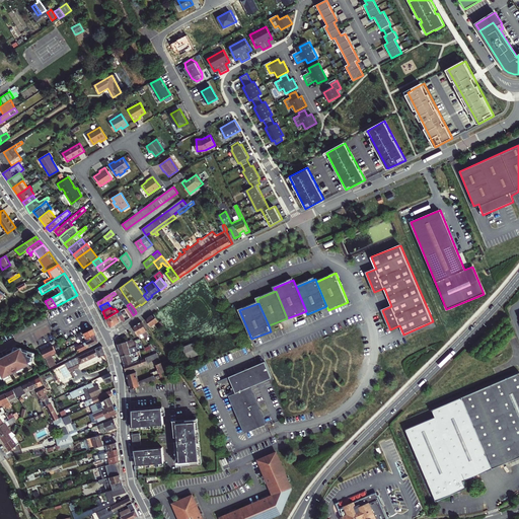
[(123,322),(133,315),(130,310),(128,312),(128,311),(126,312),(126,313),(121,317),(123,322)]
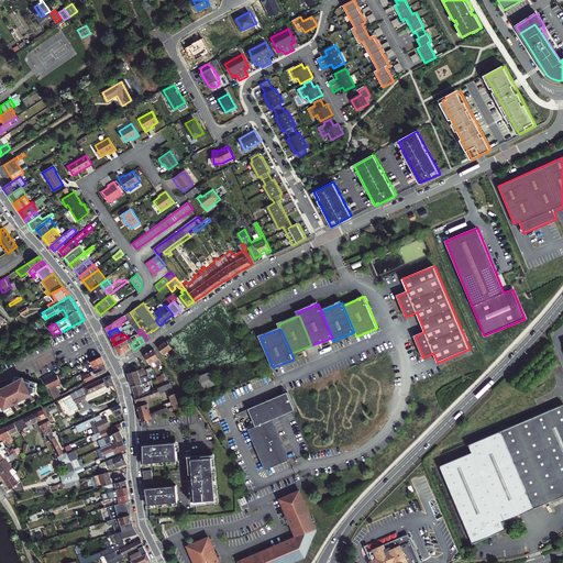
[(128,343),(125,339),(114,345),(117,350),(128,343)]
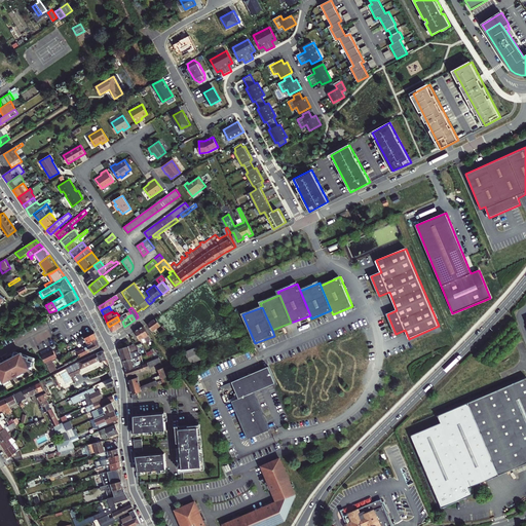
[(156,317),(148,323),(153,330),(161,324),(156,317)]
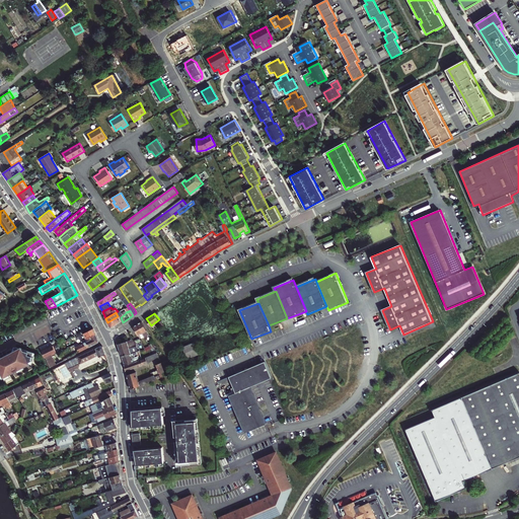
[(121,321),(118,316),(107,322),(109,326),(112,327),(121,321)]
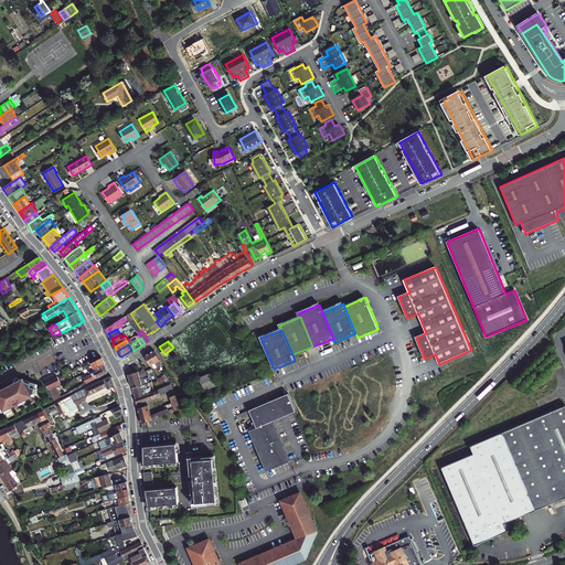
[(155,350),(151,352),(159,368),(162,365),(155,350)]
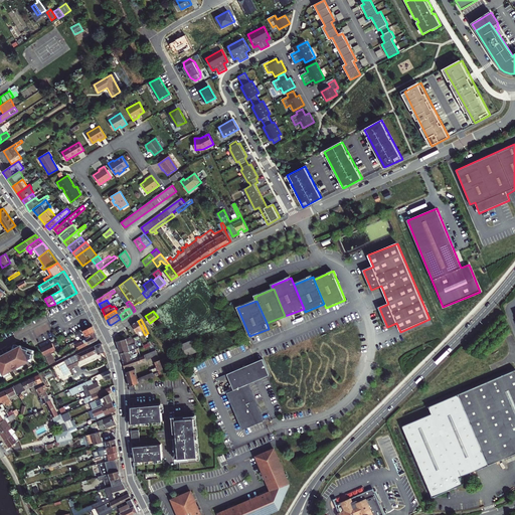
[(133,324),(138,333),(140,332),(143,336),(145,335),(138,321),(133,324)]
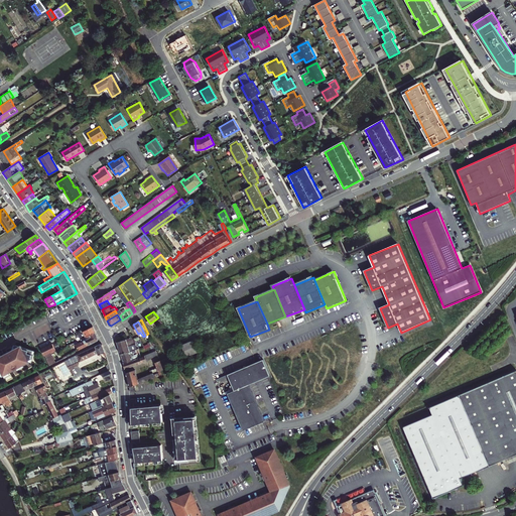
[(96,332),(94,327),(80,334),(82,340),(90,335),(96,332)]
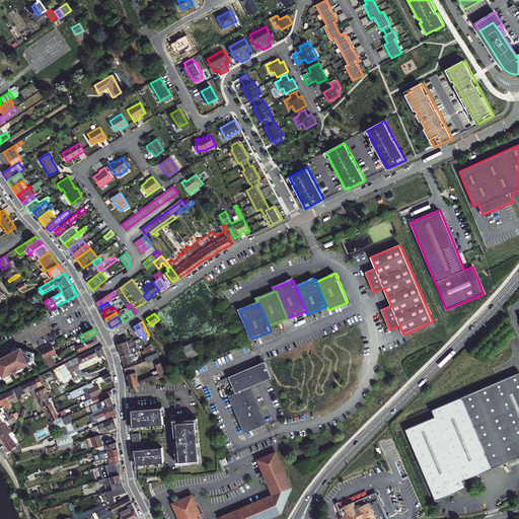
[(99,342),(99,340),(96,334),(90,337),(92,340),(80,346),(81,348),(83,347),(84,350),(99,342)]
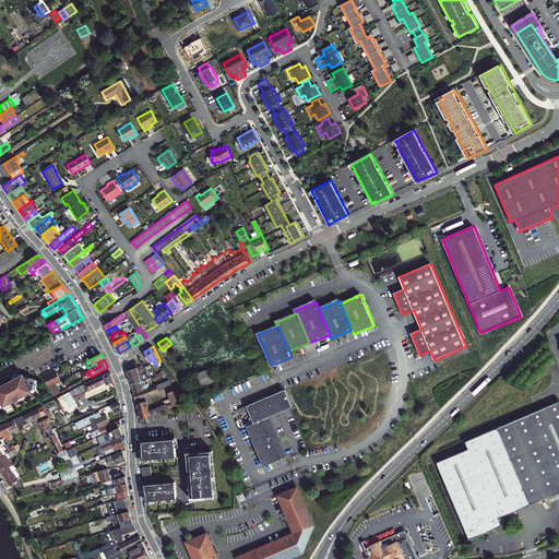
[(132,383),(147,379),(150,378),(146,367),(143,367),(142,366),(128,371),(132,383)]
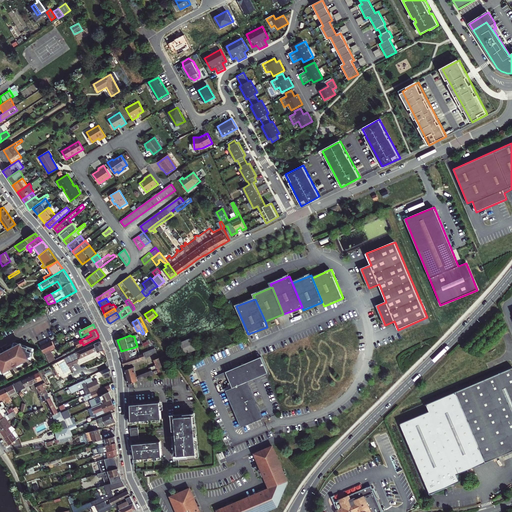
[(178,342),(183,355),(195,350),(189,337),(178,342)]
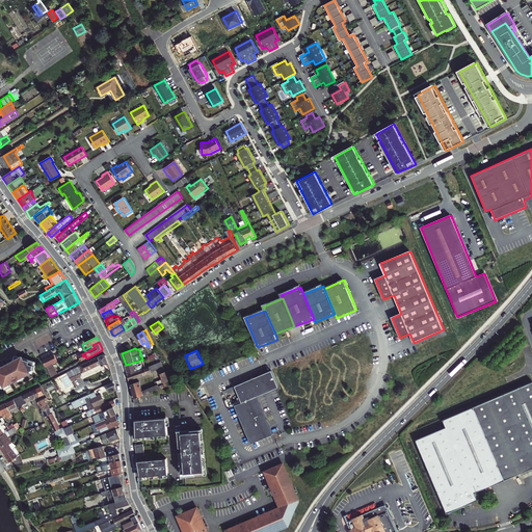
[(53,365),(58,362),(55,354),(44,361),(47,367),(53,365)]
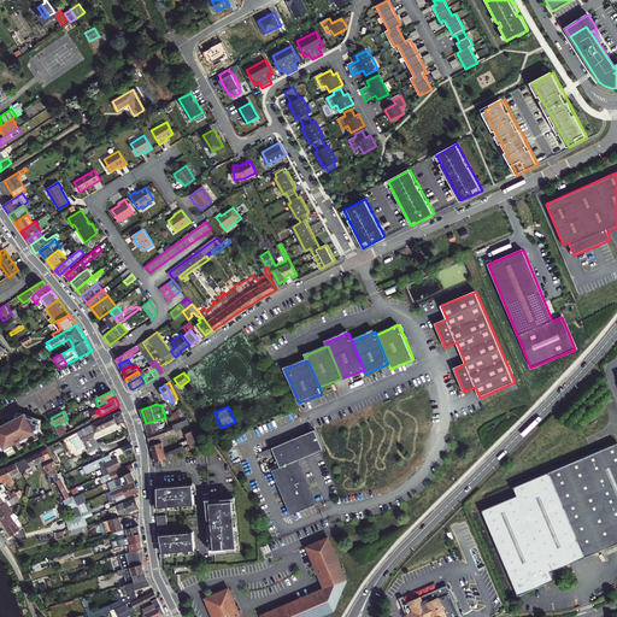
[(0,425),(0,441),(6,452),(13,448),(12,446),(16,444),(18,450),(39,439),(36,433),(41,419),(27,415),(25,412),(23,413),(18,412),(17,417),(0,425)]
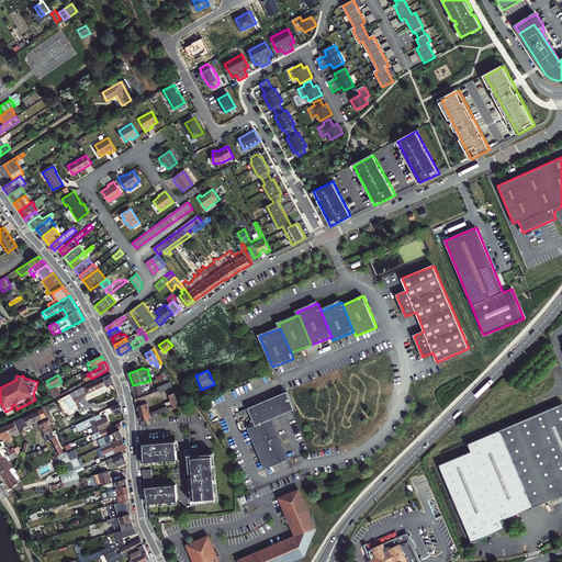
[(110,375),(72,394),(75,398),(86,393),(88,398),(107,390),(108,388),(115,384),(112,375),(110,375)]
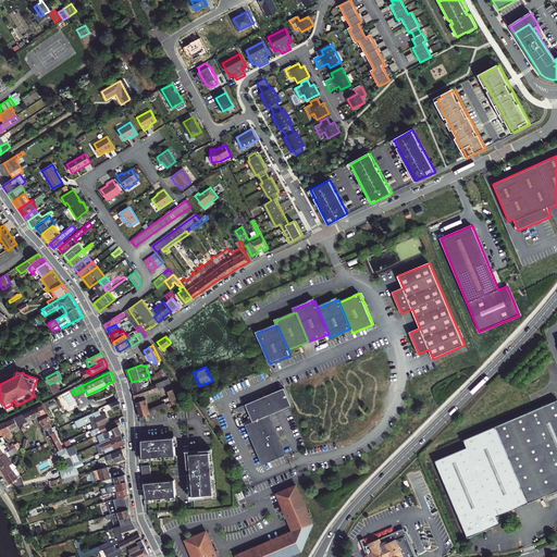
[(133,388),(143,384),(143,382),(148,380),(147,378),(132,382),(133,388)]
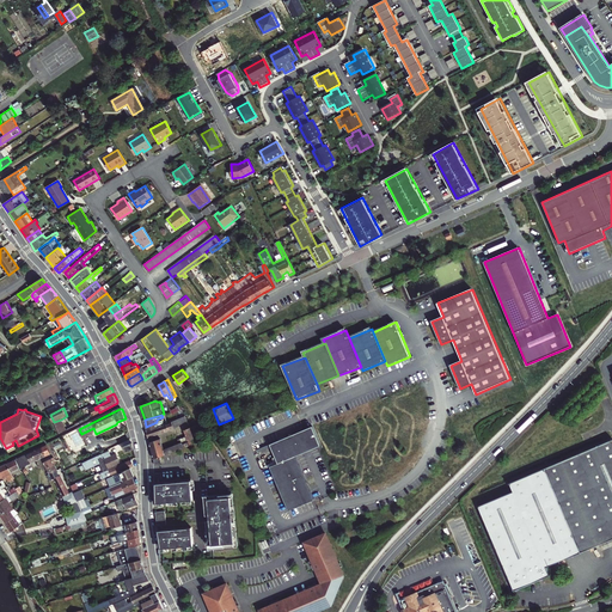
[(66,430),(61,420),(54,422),(60,433),(60,434),(66,430)]
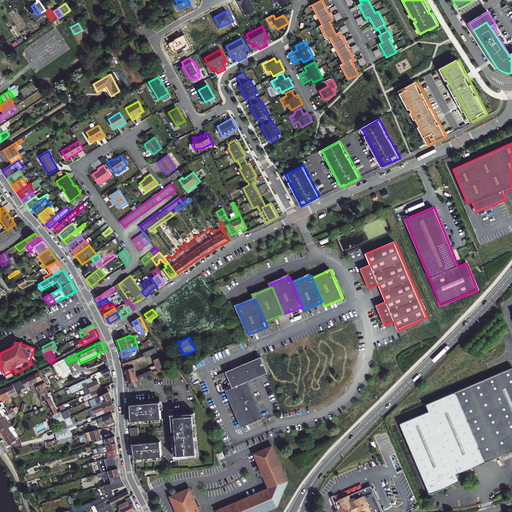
[(123,361),(124,367),(146,358),(146,357),(146,356),(146,355),(147,354),(146,351),(132,357),(123,360),(123,361)]
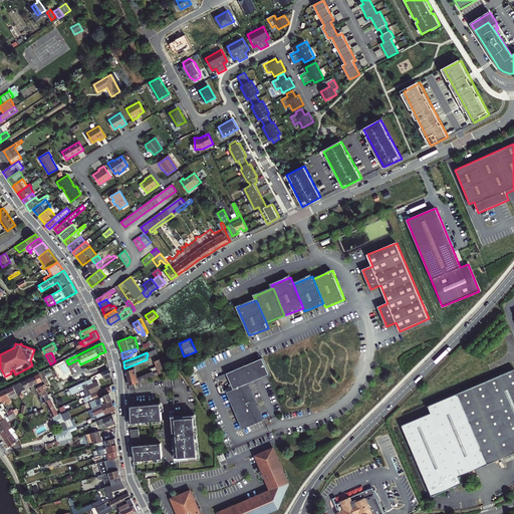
[(167,355),(160,358),(166,371),(172,368),(167,355)]
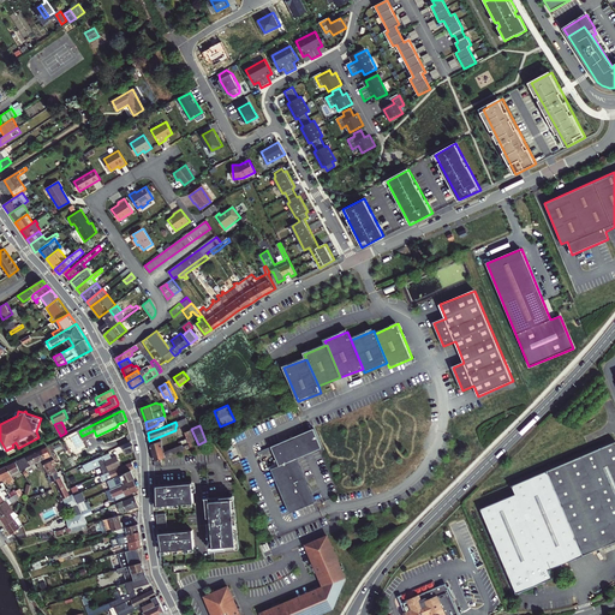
[(273,469),(291,513),(314,503),(296,460),(323,448),(315,428),(274,445),(282,465),(273,469)]
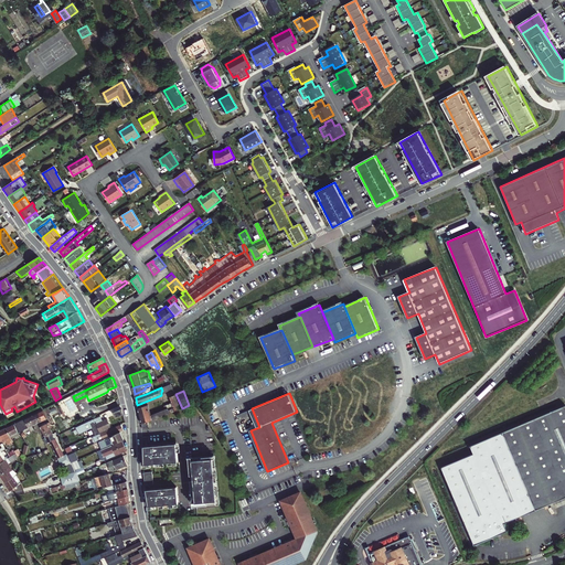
[(138,408),(142,424),(148,422),(182,408),(176,394),(169,397),(171,403),(168,405),(170,409),(157,415),(156,414),(152,415),(149,405),(138,408)]
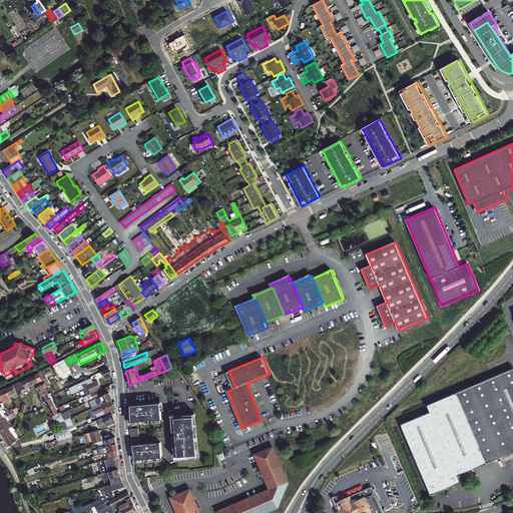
[(78,359),(68,364),(70,368),(80,364),(78,359)]
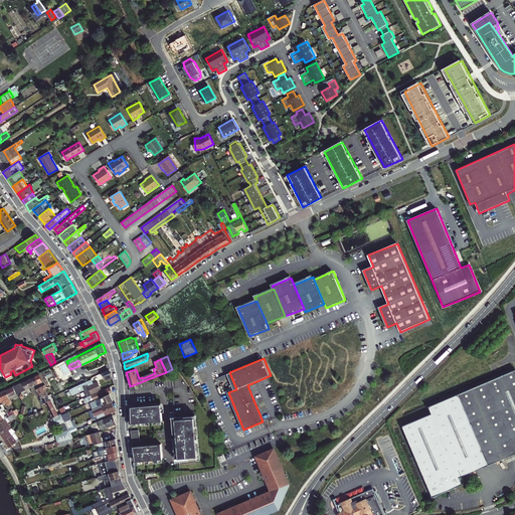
[(488,464),(514,452),(514,369),(514,370),(458,393),(488,464)]
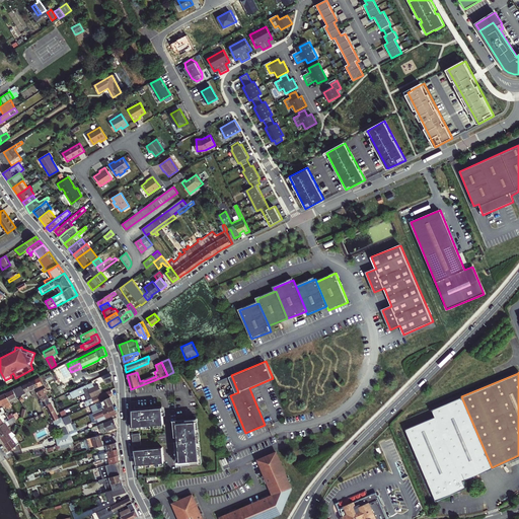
[(92,382),(83,386),(86,393),(88,399),(102,393),(98,385),(94,387),(92,383),(92,382)]
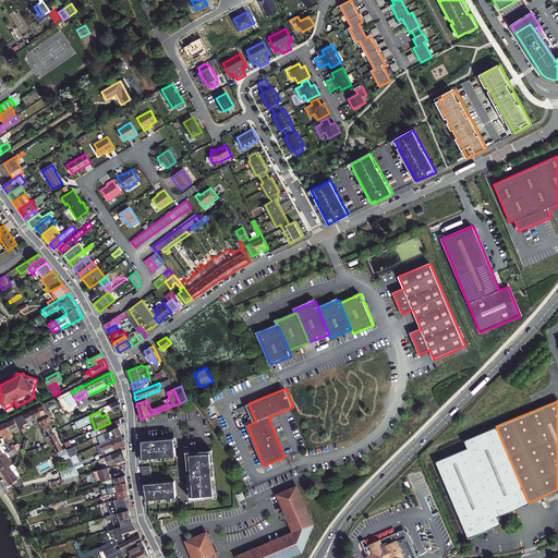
[(19,427),(34,420),(29,412),(14,419),(19,427)]
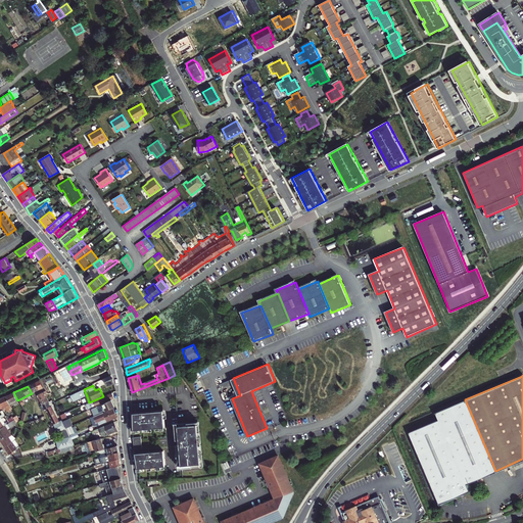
[(87,396),(84,389),(76,393),(79,400),(87,396)]
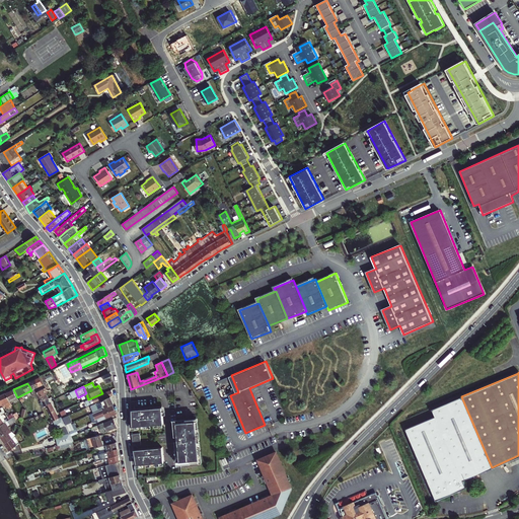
[(40,391),(38,392),(41,397),(47,393),(44,388),(42,389),(41,390),(40,390),(40,391)]
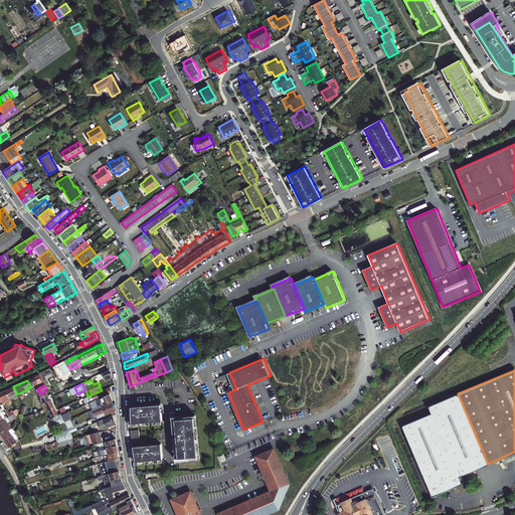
[(17,394),(13,386),(6,390),(10,397),(12,400),(18,396),(17,394)]
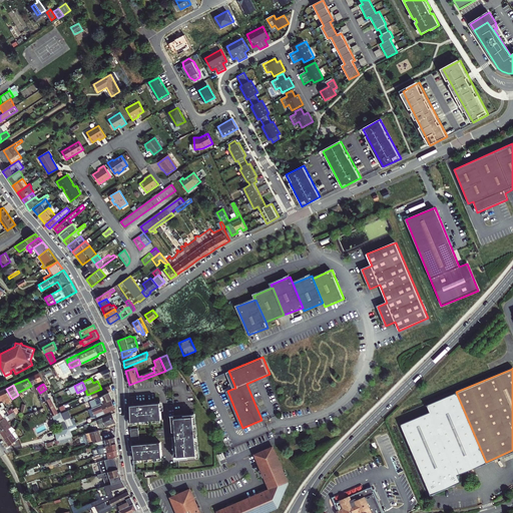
[(112,391),(110,385),(92,394),(94,399),(112,391)]
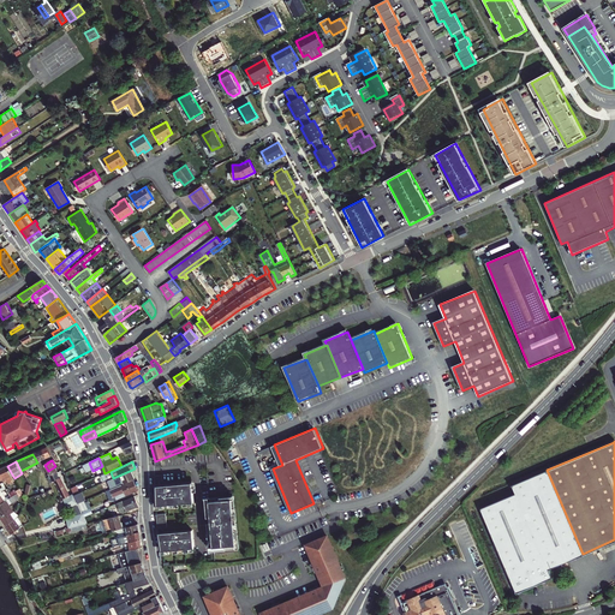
[(12,475),(7,466),(0,469),(0,479),(0,481),(12,475)]
